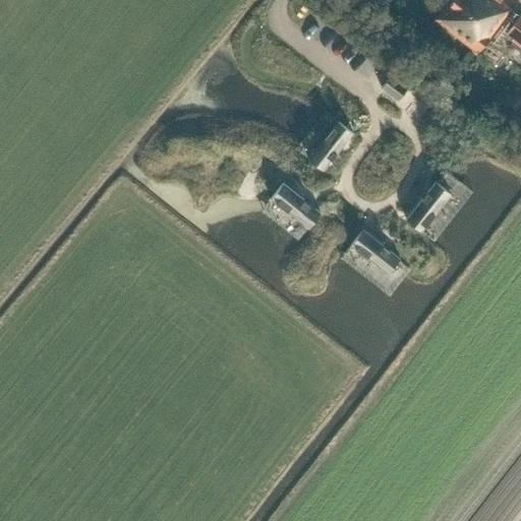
[(449,0),(435,20),(478,53),(489,39),(497,45),(506,33),(519,15),(511,9),(502,2),(503,0),(449,0)]
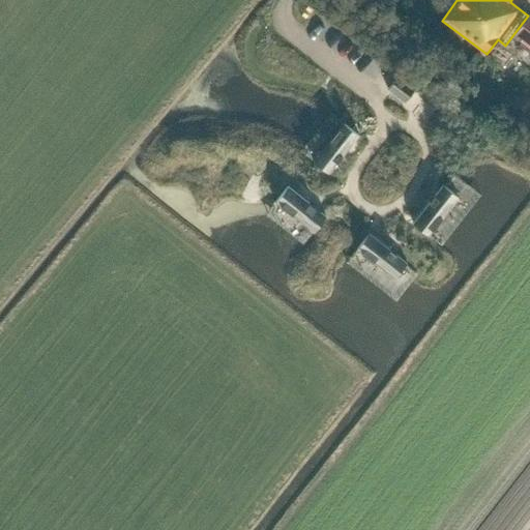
[(528,16),(514,33),(529,45),(529,17),(528,16)]
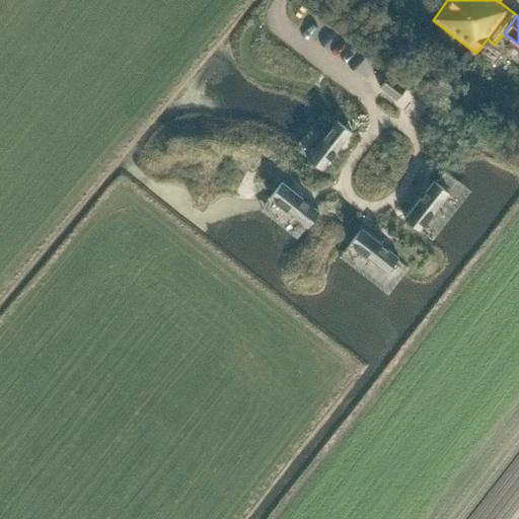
[(379,87),(396,100),(406,87),(390,74),(379,87)]
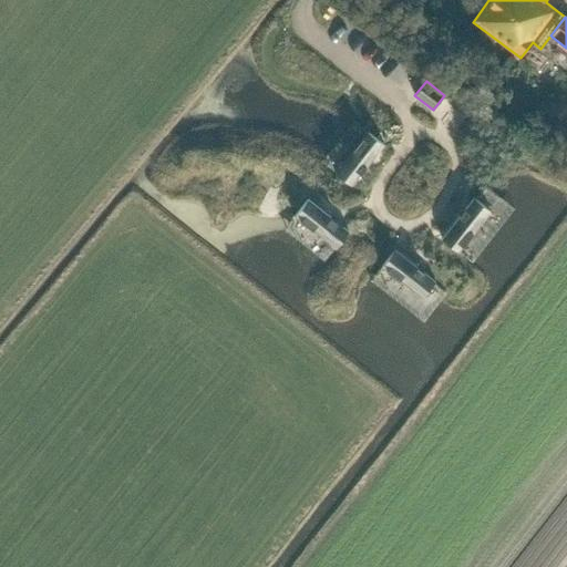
[(331,169),(352,185),(384,144),(363,127),(331,169)]
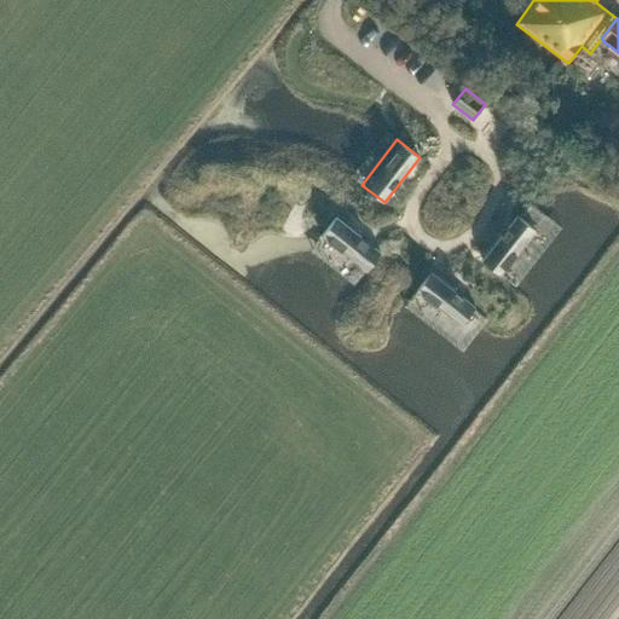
[(482,260),(505,278),(541,233),(518,215),(482,260)]
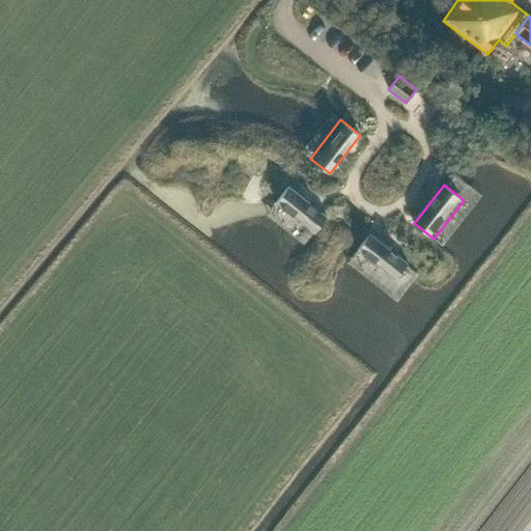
[(314,232),(327,217),(288,187),(276,202),(314,232)]
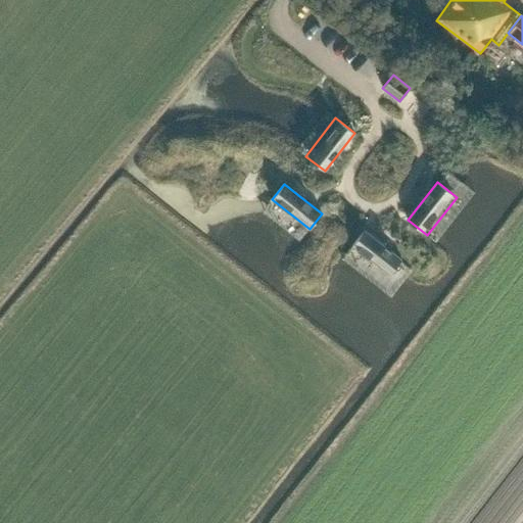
[(386,279),(401,259),(364,230),(348,249),(386,279)]
